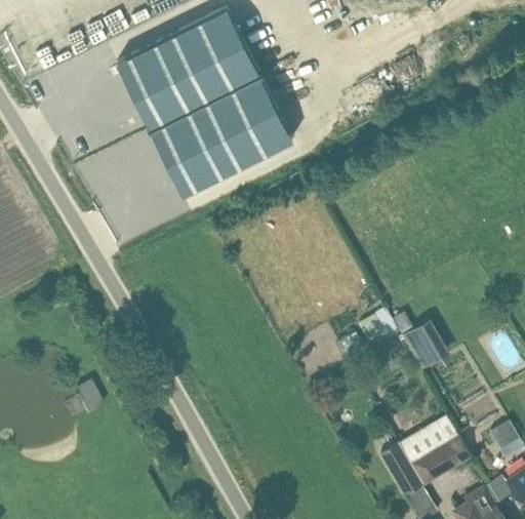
[(227,10),(116,66),(148,128),(146,129),(148,132),(260,76),(259,73),(257,74),(227,10)]
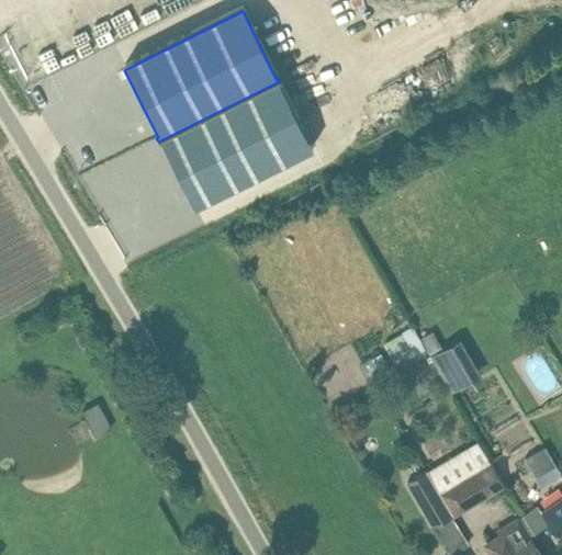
[(279,81),(158,142),(159,145),(161,144),(194,212),(313,153),(279,86),(281,85),(279,81)]
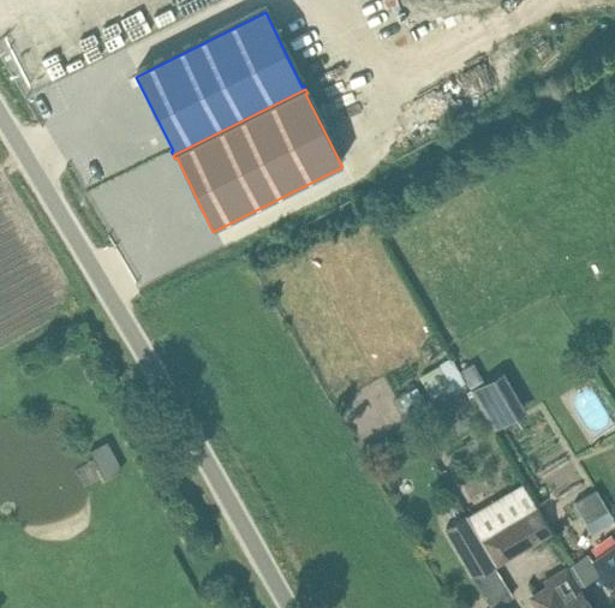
[(440,371),(419,382),(433,406),(466,388),(451,362),(439,369),(440,371)]
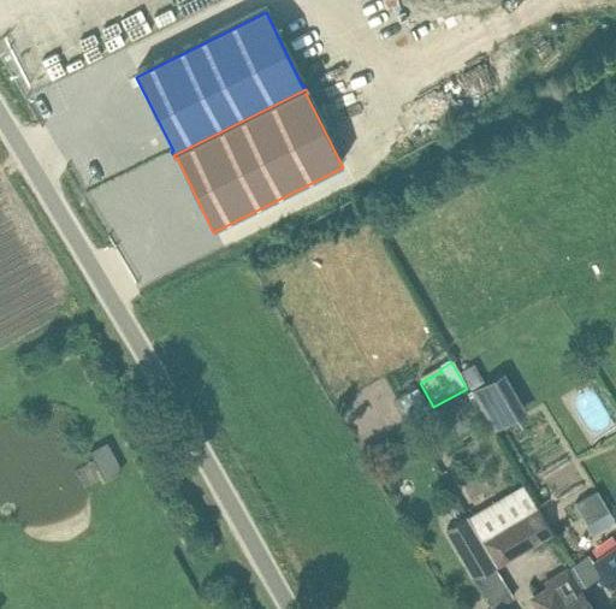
[(505,379),(471,397),(492,439),(527,421),(505,379)]
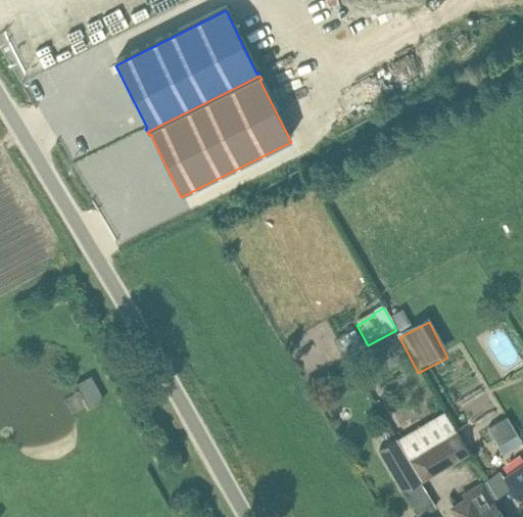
[(363,347),(354,334),(344,339),(351,354),(363,347)]
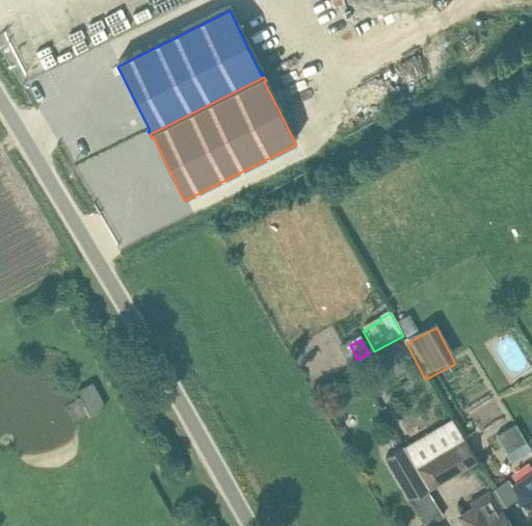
[(95,386),(79,393),(91,418),(107,411),(95,386)]
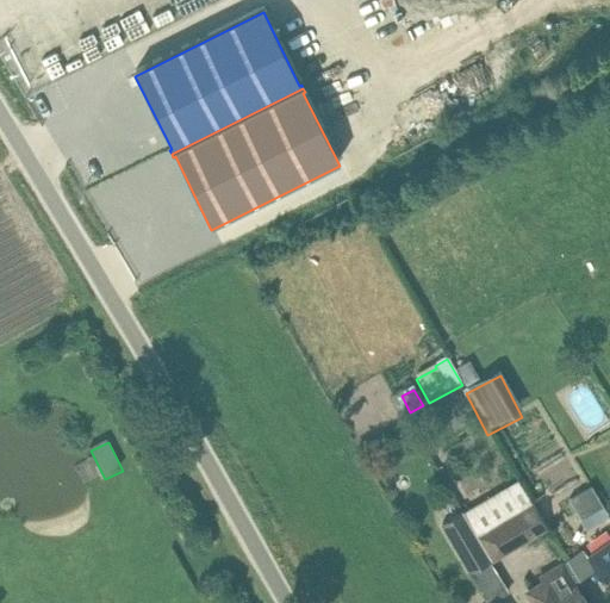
[(464,517),(492,567),(549,534),(539,517),(540,516),(534,507),(533,508),(520,484),(464,517)]
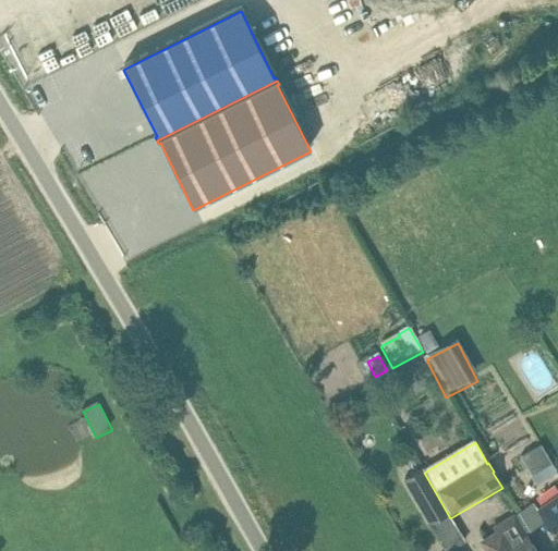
[(520,461),(536,489),(557,475),(542,448),(520,461)]
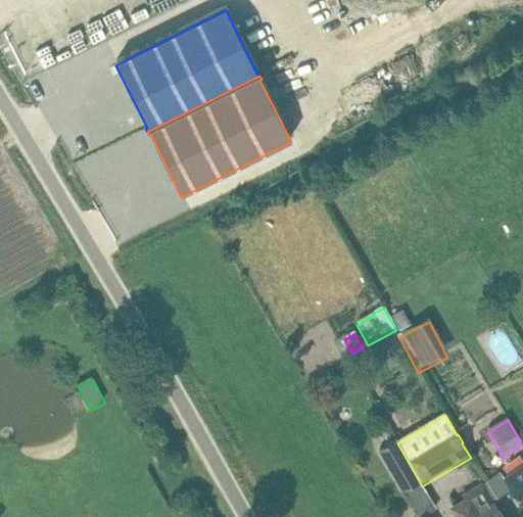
[(397,443),(376,457),(401,498),(405,497),(422,486),(397,443)]
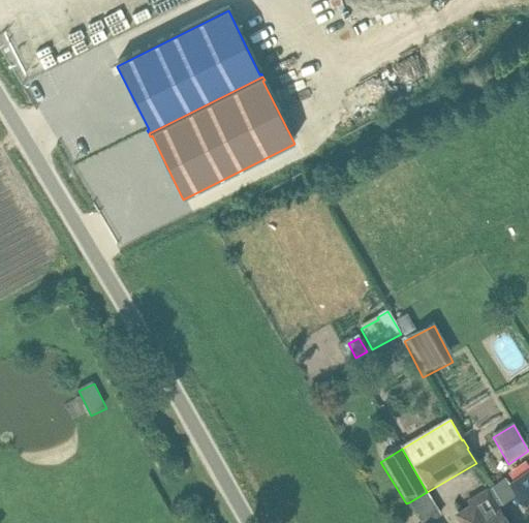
[(528,473),(509,488),(516,497),(528,515),(528,473)]
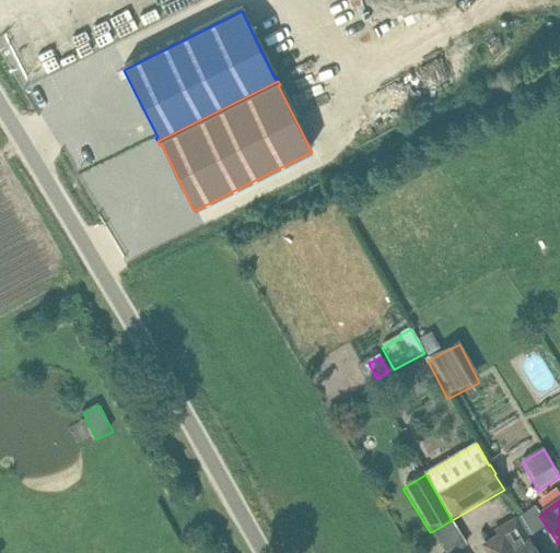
[(483,548),(486,552),(534,552),(529,544),(534,542),(520,519),(499,532),(502,537),(483,548)]
